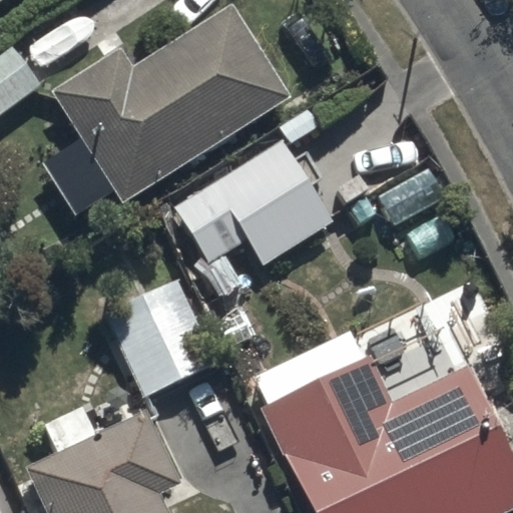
[(53,92),(123,201),(290,94),(230,2),(134,64),(123,47),(53,92)]
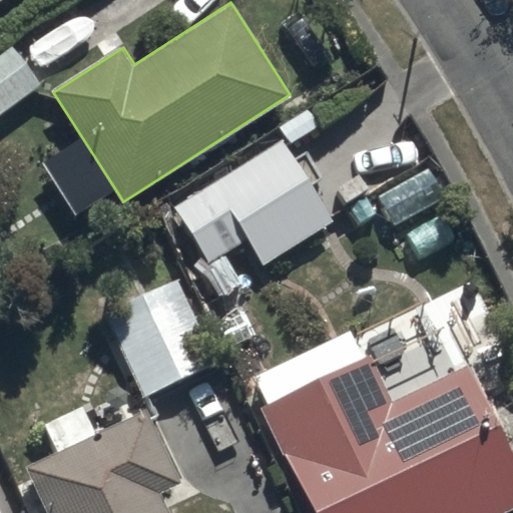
[(0,36),(0,108),(38,81),(3,34),(0,36)]
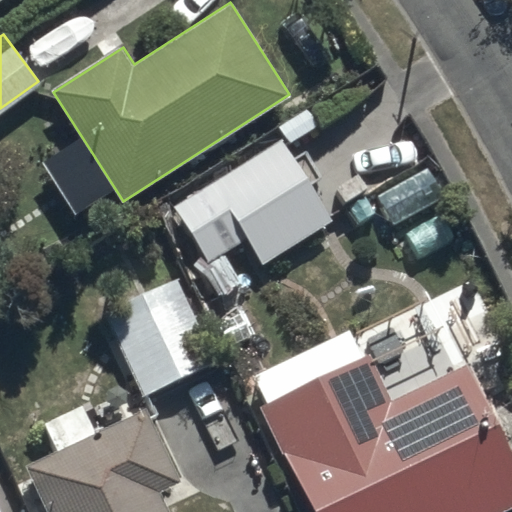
[(307,108),(278,126),(285,136),(174,209),(208,261),(246,237),(262,261),(331,216),(287,148),(319,127),(307,108)]
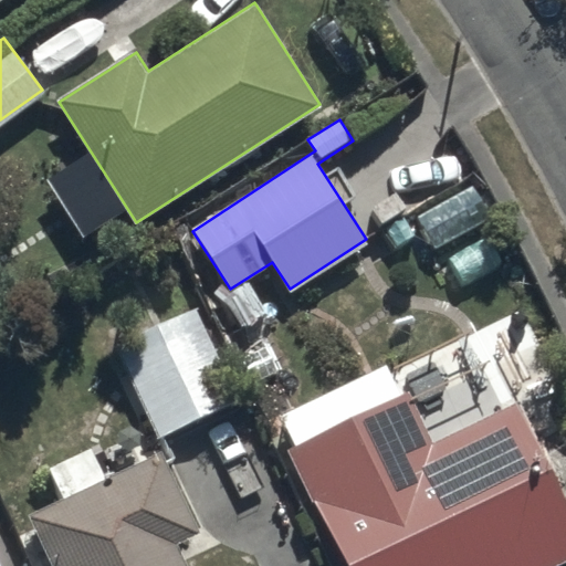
[(199,301),(113,343),(160,440),(247,398),(199,301)]
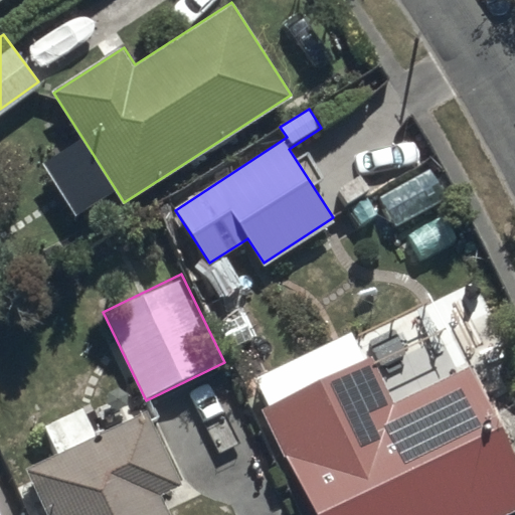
[(311,514),(500,514),(514,508),(514,456),(471,360),(391,397),(372,356),(357,363),(348,343),(252,387),(311,514)]
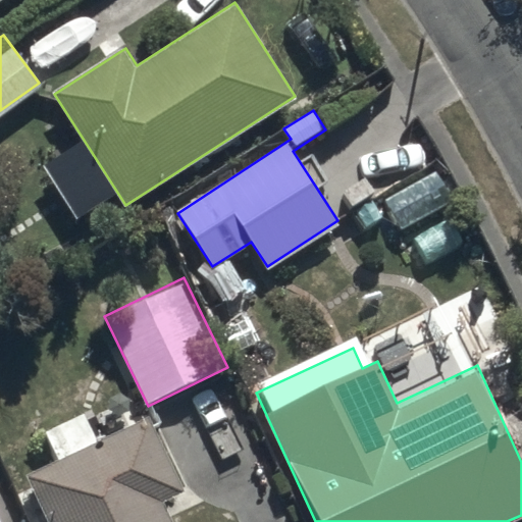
[(25,477),(47,521),(178,521),(167,499),(186,489),(151,415),(98,439),(83,409),(30,433),(45,468),(25,477)]
